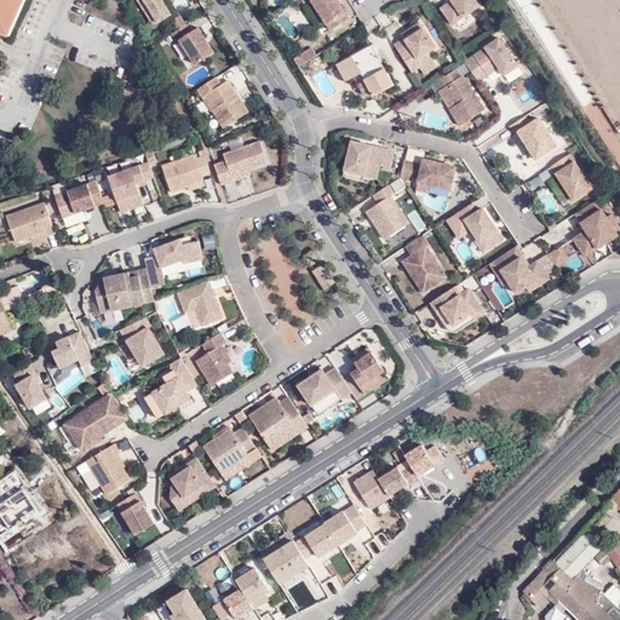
[(0,0),(0,24),(12,30),(26,0),(0,0)]
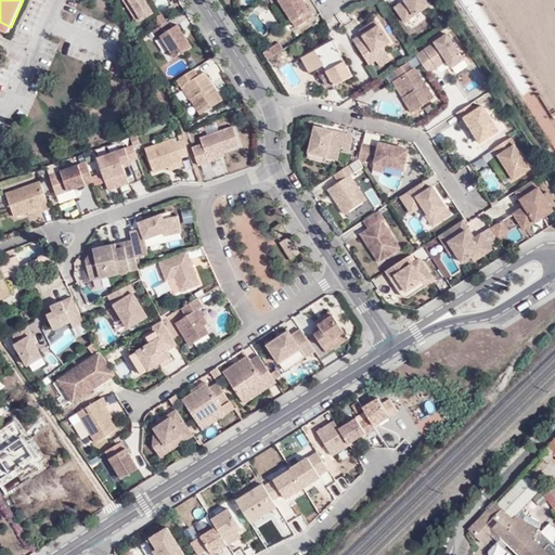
[(123,0),(139,25),(154,14),(145,1),(144,0),(123,0)]
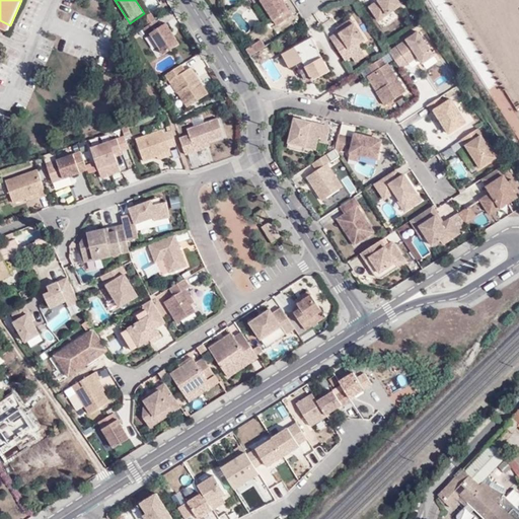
[(250,0),(254,6),(261,2),(276,26),(286,20),(283,14),(288,12),(281,0),(250,0)]
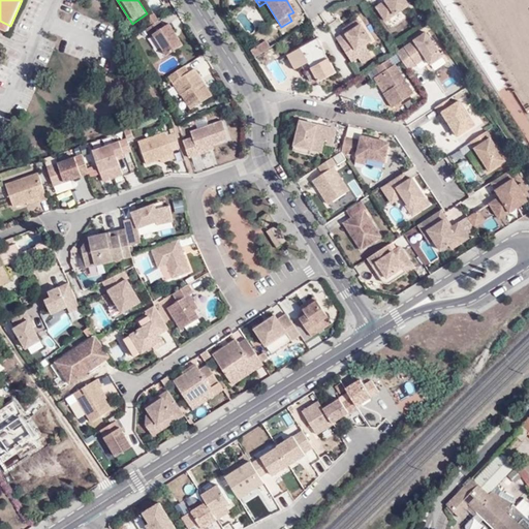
[(408,4),(405,0),(383,0),(376,6),(385,21),(408,4)]
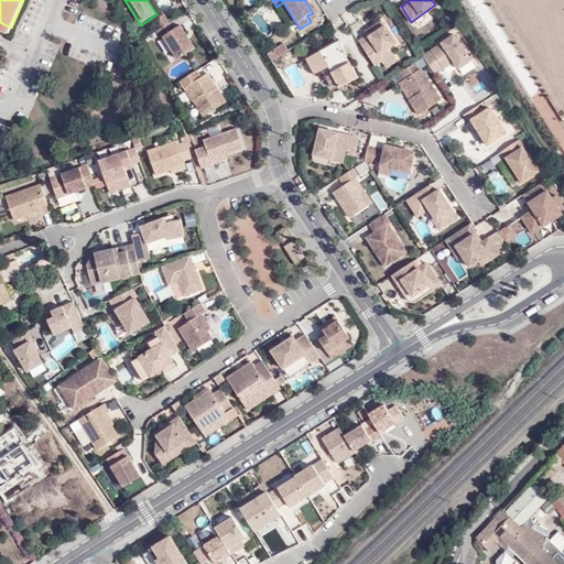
[(316,19),(313,13),(307,15),(311,22),(316,19)]
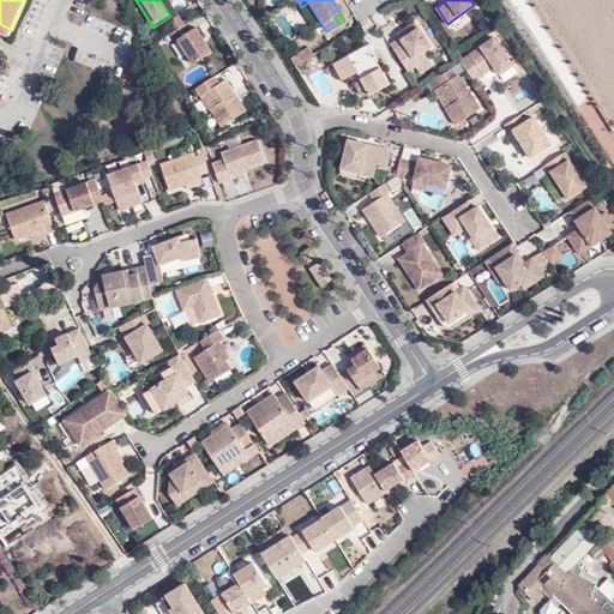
[(401,36),(389,43),(407,71),(415,67),(427,60),(421,53),(431,48),(413,23),(397,34),(401,36)]
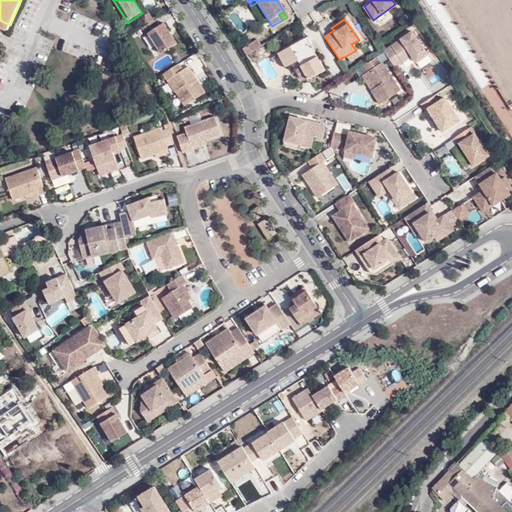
[(0,20),(0,24),(9,29),(10,25),(0,20)]
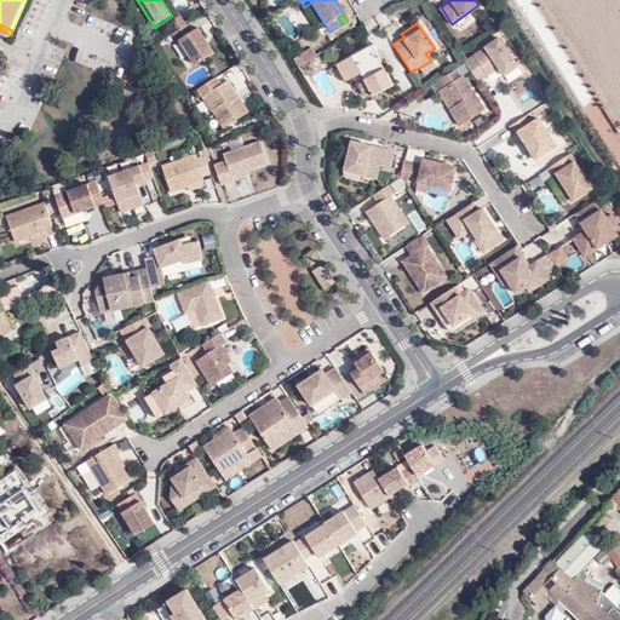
[(187,26),(170,35),(176,45),(179,42),(194,67),(213,55),(197,29),(190,34),(187,26)]
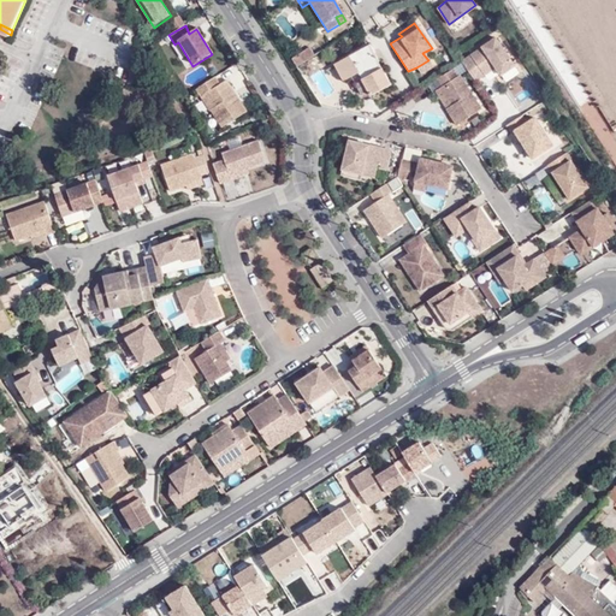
[(495,39),(460,61),(474,82),(484,75),(479,69),(491,61),(501,75),(514,65),(495,39)]
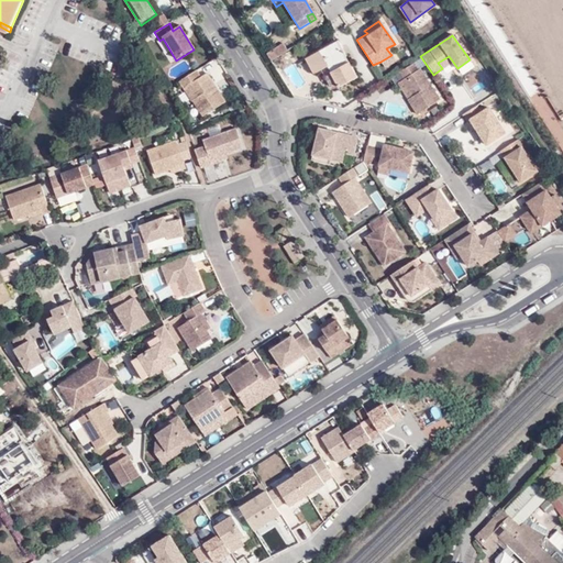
[(316,74),(321,70),(329,66),(337,81),(338,83),(340,87),(359,77),(340,40),(307,57),(316,74)]
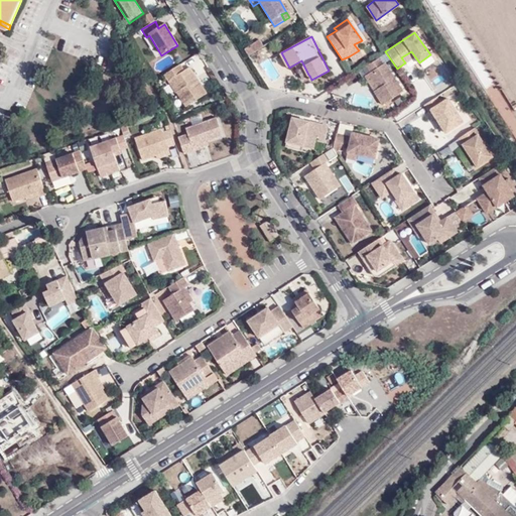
[(254,51),(263,44),(260,40),(250,46),(254,51)]
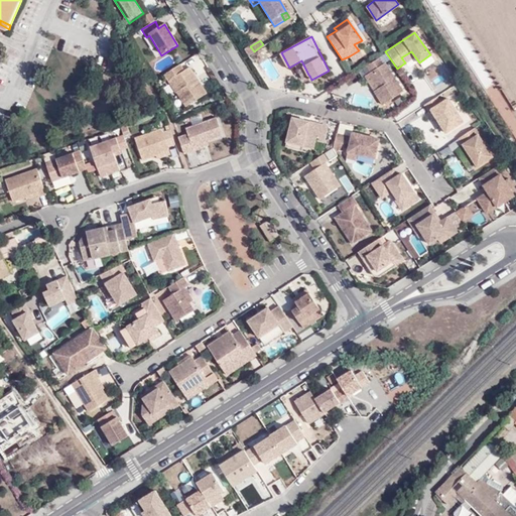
[(362,55),(359,50),(349,56),(352,61),(362,55)]
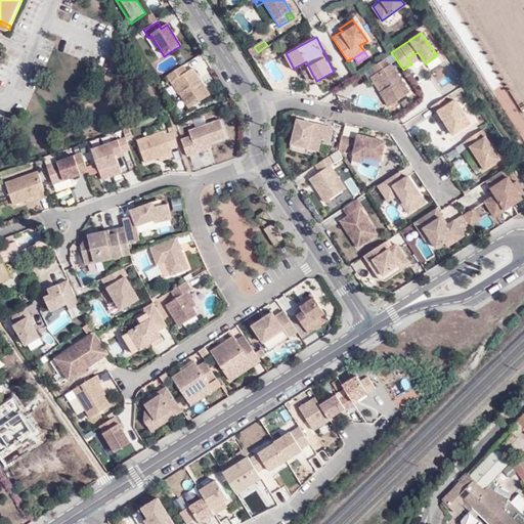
[(389,67),(384,59),(369,68),(382,90),(377,93),(386,107),(407,93),(390,66),(389,67)]
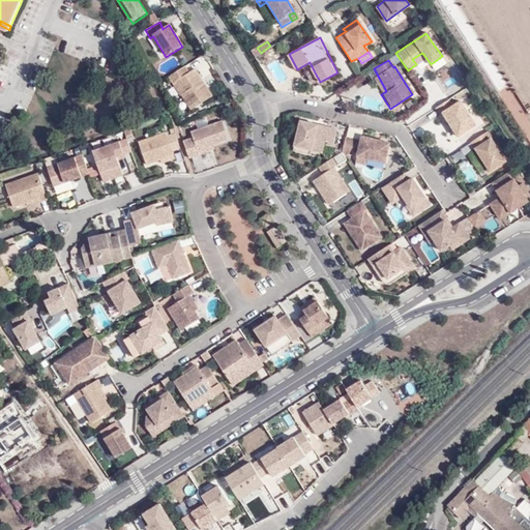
[(310,62),(302,66),(311,81),(317,77),(310,62)]
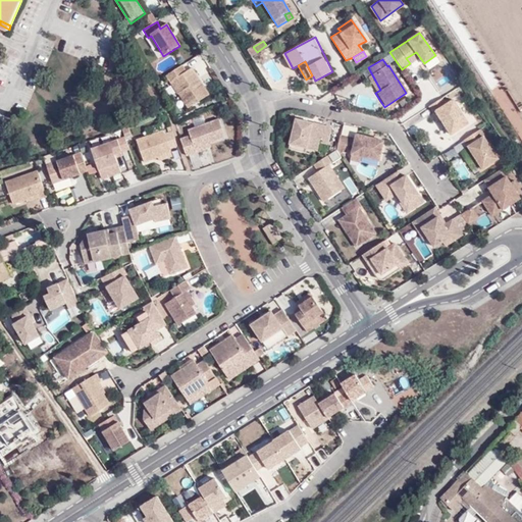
[(181,65),(165,75),(170,84),(173,81),(181,92),(178,93),(189,107),(208,96),(197,77),(195,79),(190,70),(185,72),(181,65)]
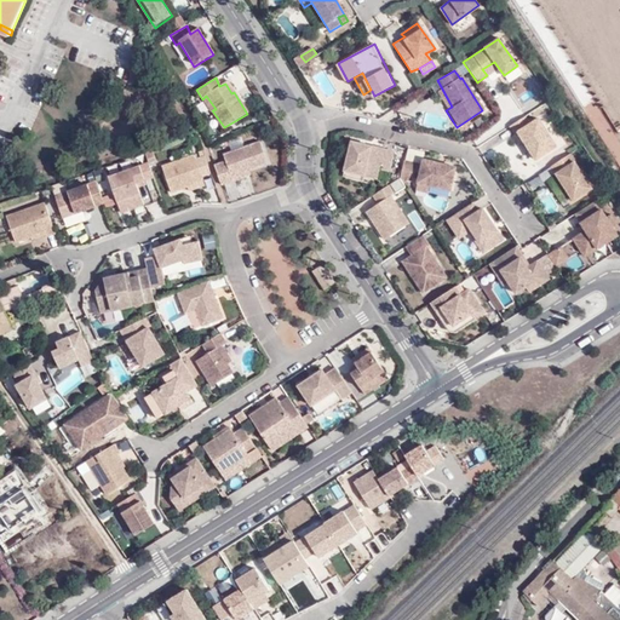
[(206,96),(202,99),(211,112),(212,110),(216,109),(206,96)]
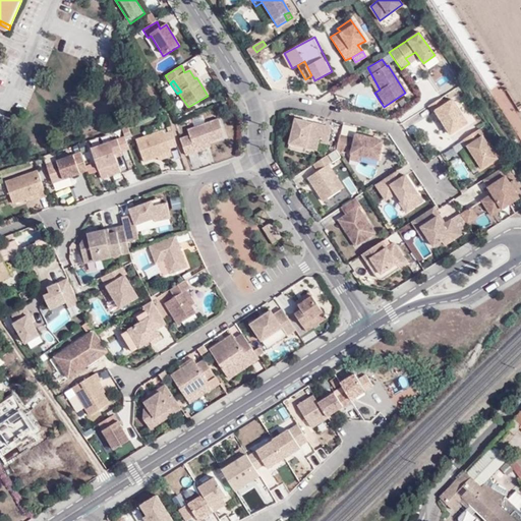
[(446,104),(440,97),(427,105),(433,113),(436,111),(451,134),(468,124),(452,100),(446,104)]
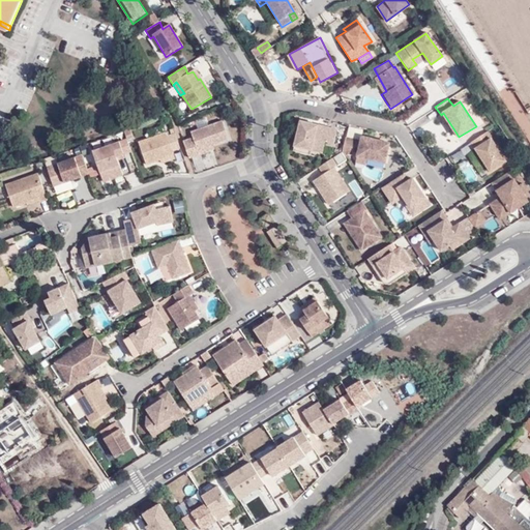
[(194,138),(183,141),(189,158),(200,154),(199,151),(212,146),(230,139),(223,120),(192,131),(194,138)]
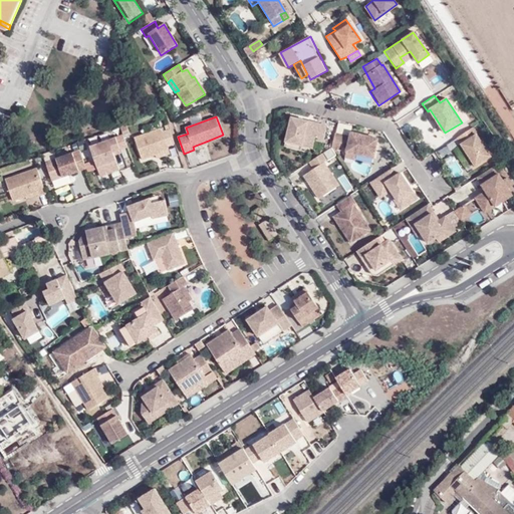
[(290,118),(286,142),(302,147),(312,149),(315,141),(322,143),(325,127),(290,118)]
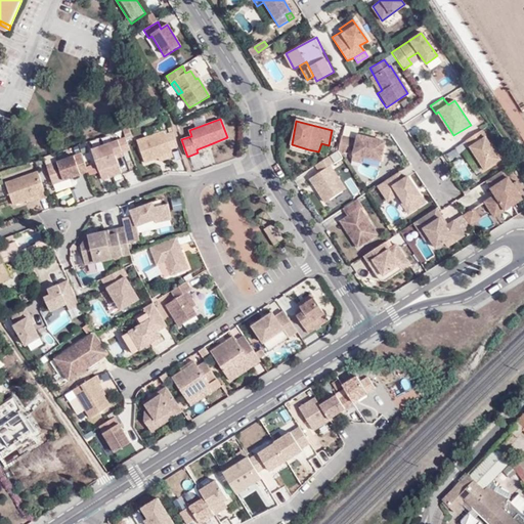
[(499,160),(481,129),(469,136),(473,143),(469,147),(483,169),(499,160)]
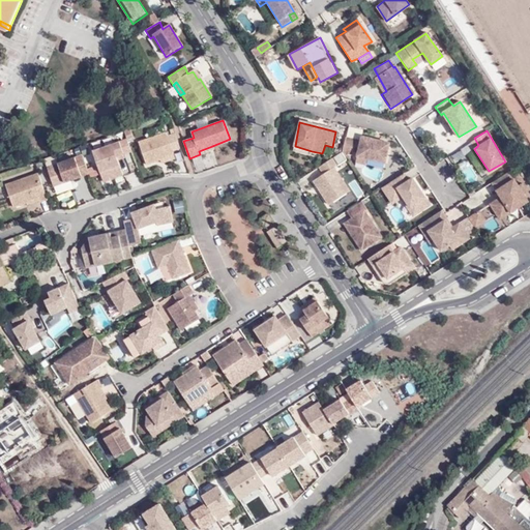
[(180,148),(175,134),(168,136),(166,133),(139,142),(147,165),(160,159),(174,154),(173,150),(180,148)]
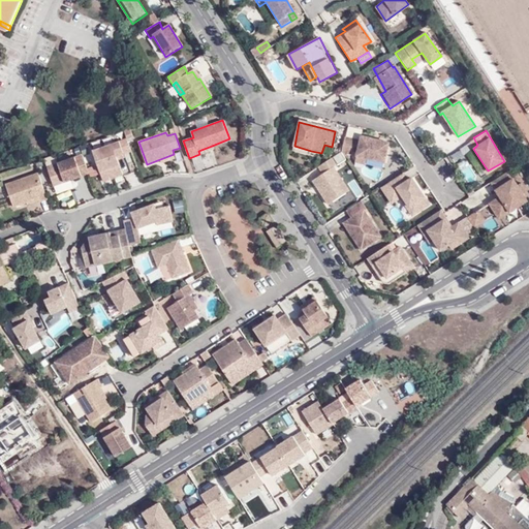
[(361,135),(360,139),(358,152),(356,155),(367,157),(384,161),(389,142),(361,135)]
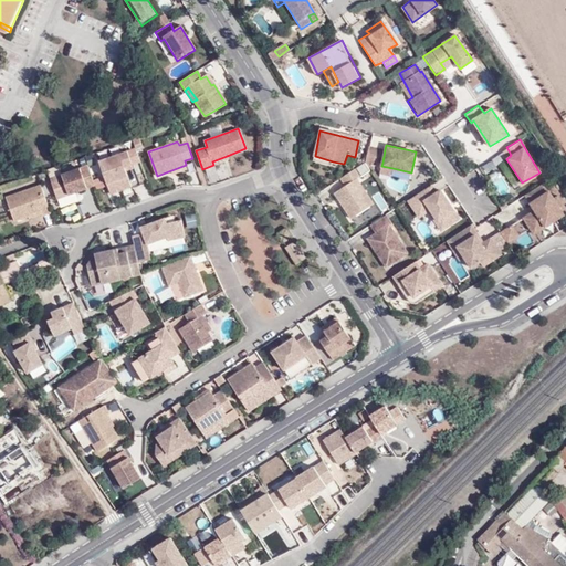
[(380,148),(369,146),(366,161),(376,164),(377,160),(380,148)]
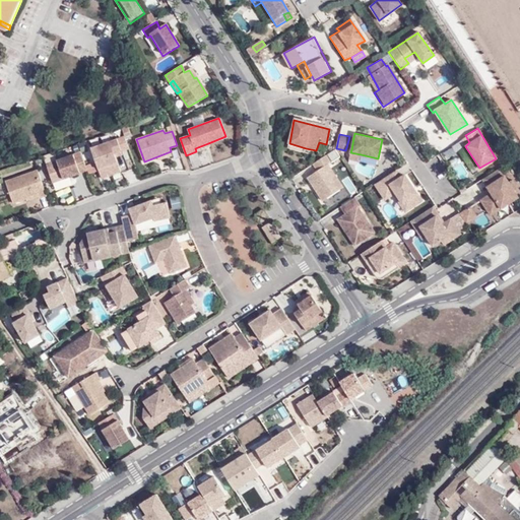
[(469,142),(465,135),(460,138),(465,146),(469,142)]
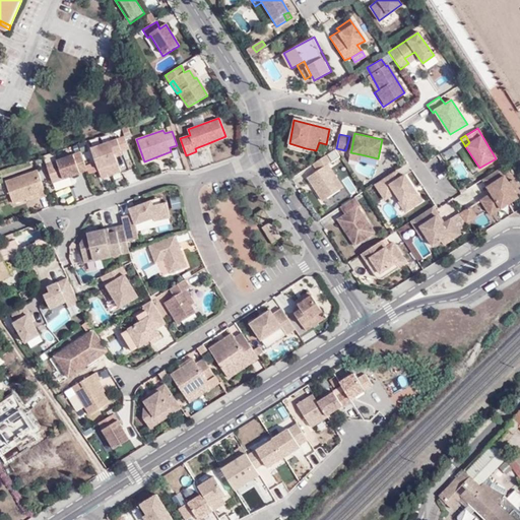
[(124,138),(124,136),(91,148),(103,179),(122,172),(115,153),(128,148),(124,138)]
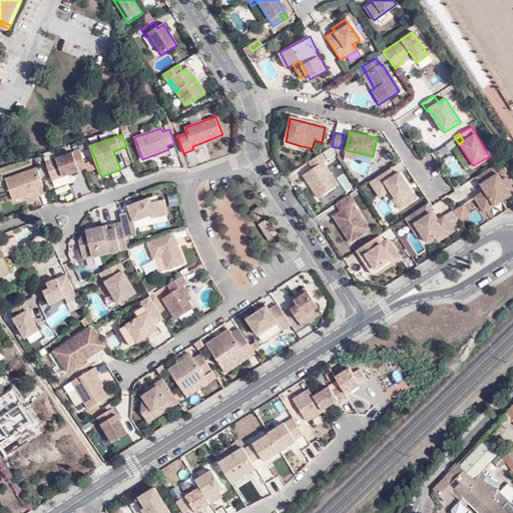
[(302,146),(286,141),(285,148),(300,151),(302,146)]
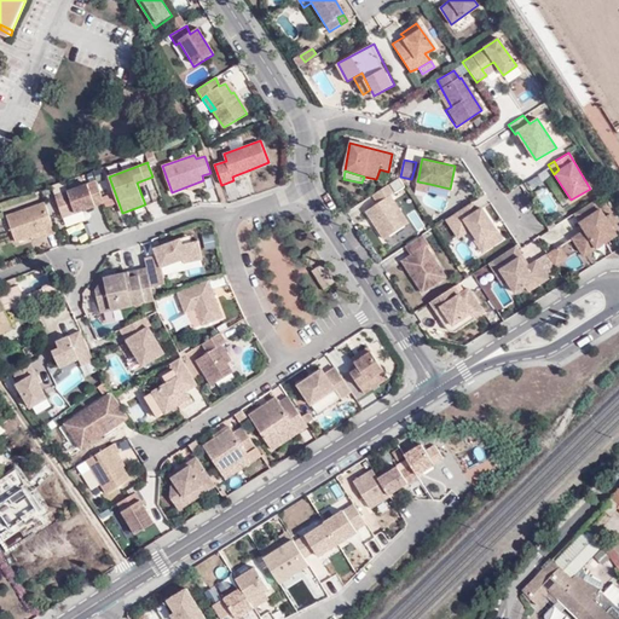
[(203,180),(187,186),(190,190),(204,185),(203,180)]
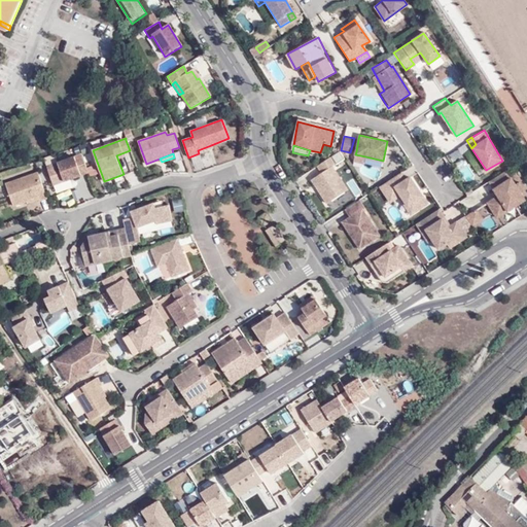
[(81,156),(80,154),(47,167),(54,185),(88,173),(81,156)]
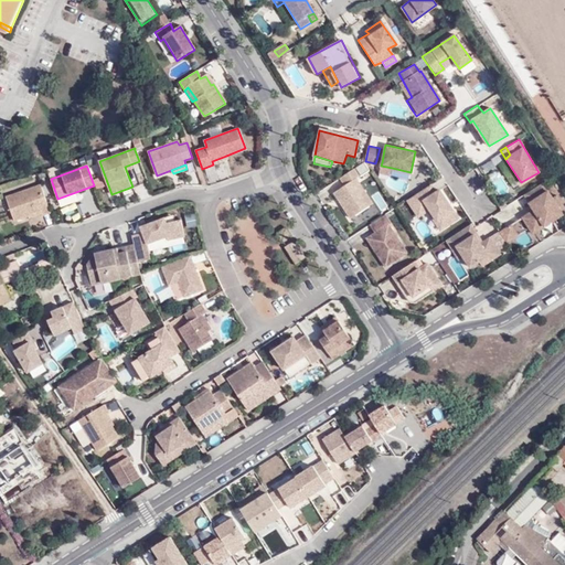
[(95,185),(88,166),(86,166),(87,168),(94,185),(95,185)]
